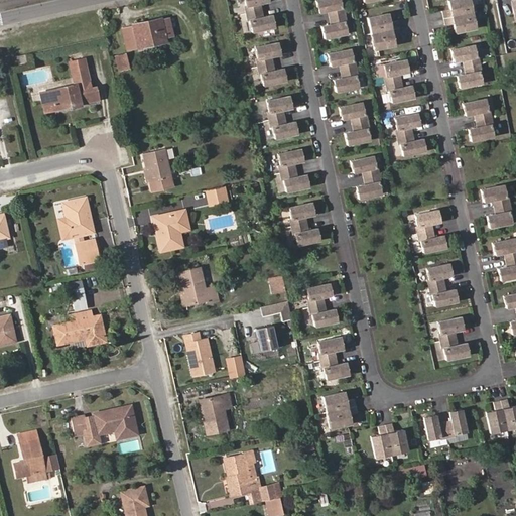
[(270,0),(269,0),(246,0),(247,5),(246,5),(247,12),(262,9),(261,2),(270,0)]
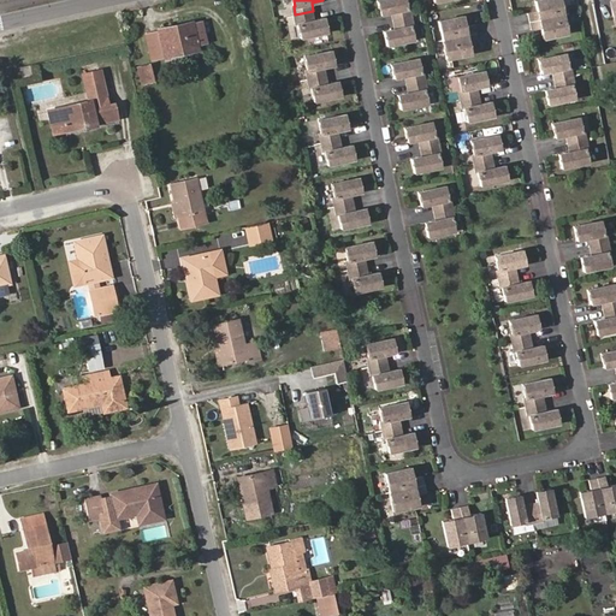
[(408,9),(406,0),(379,0),(378,0),(380,15),(391,12),(394,21),(412,17),(409,9),(408,9)]
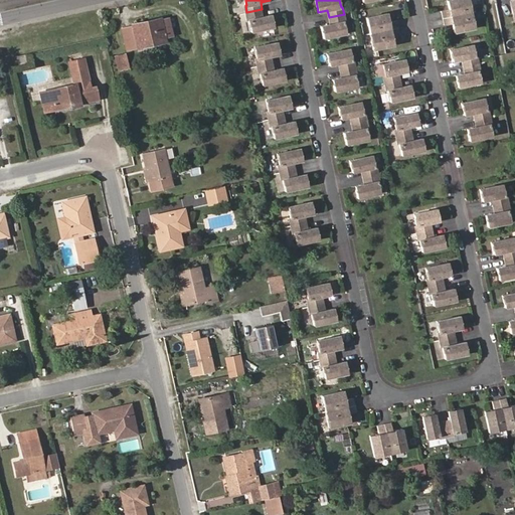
[(472,12),(469,0),(449,0),(447,0),(449,9),(442,11),(443,18),(472,12)]
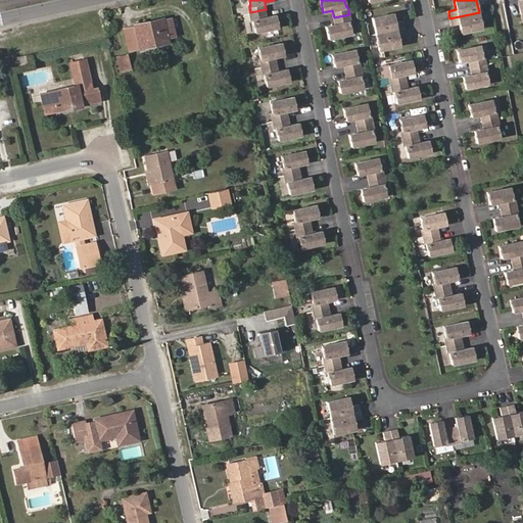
[(279,27),(277,14),(268,16),(266,9),(250,12),(252,20),(253,19),(256,32),(279,27)]
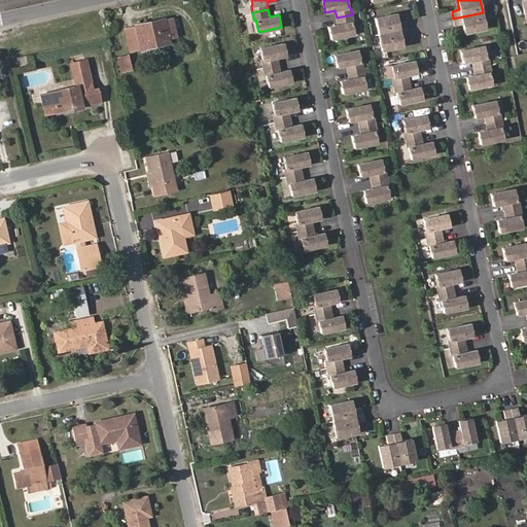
[(486,29),(483,12),(453,19),(455,26),(462,24),(464,33),(486,29)]
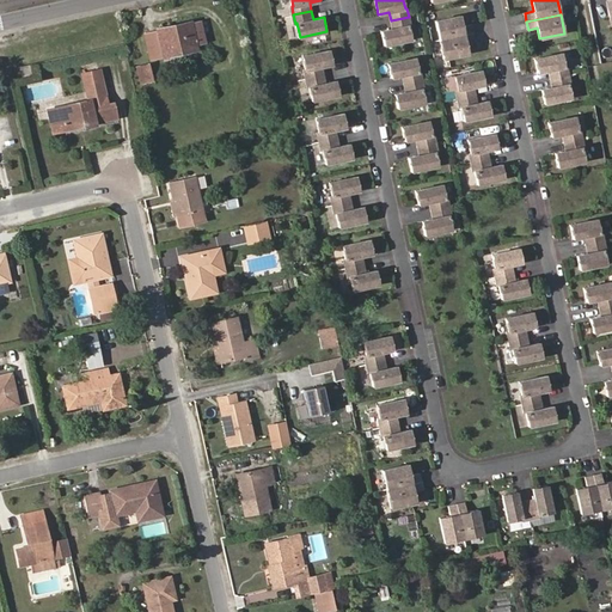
[(473,32),(472,25),(463,26),(460,16),(435,22),(440,40),(473,32)]
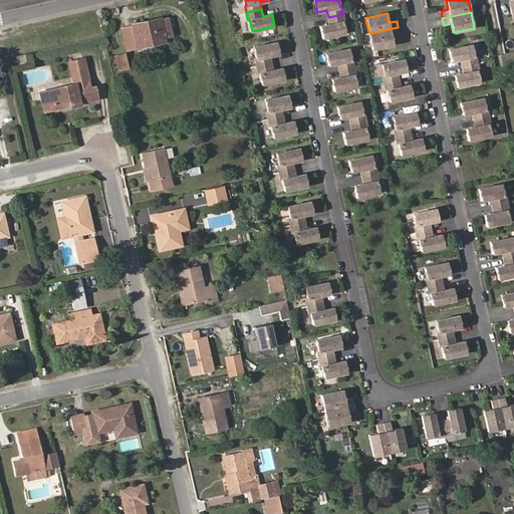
[(345,33),(343,22),(344,21),(343,14),(328,17),(329,24),(320,26),(323,38),(345,33)]
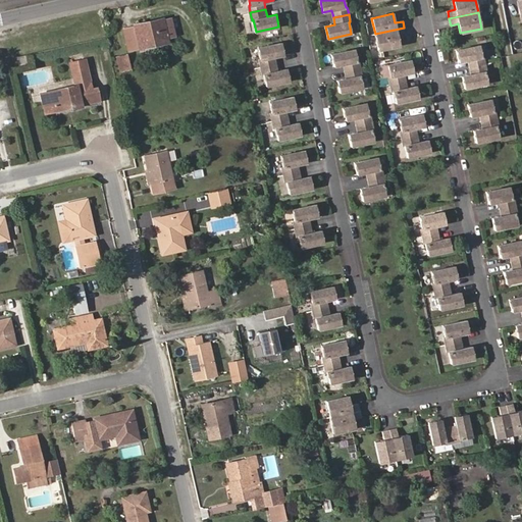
[(175,37),(171,17),(163,18),(134,24),(134,25),(123,28),(129,52),(140,49),(139,47),(168,40),(167,39),(175,37)]
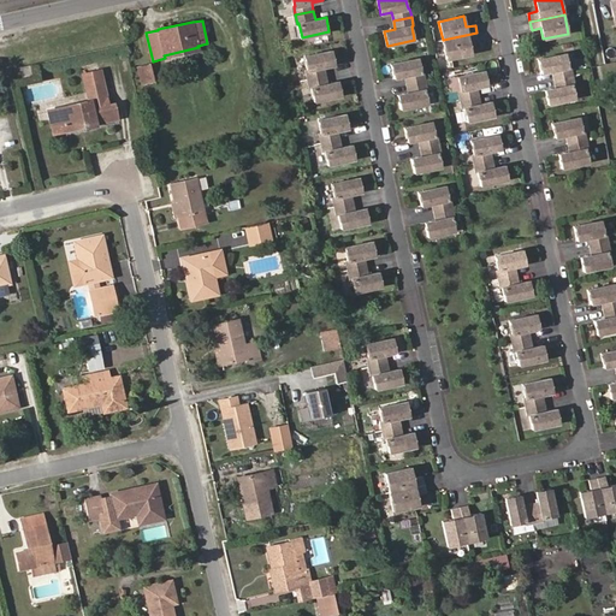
[(472,54),(469,43),(479,41),(477,33),(443,40),(446,59),(472,54)]
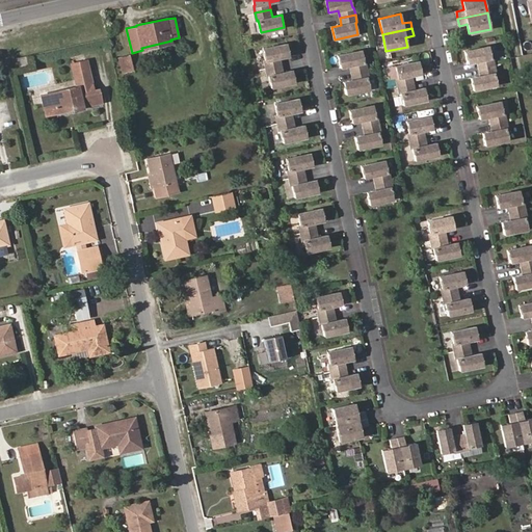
[(290,55),(288,43),(264,48),(266,60),(265,60),(266,68),(282,64),(281,57),(290,55)]
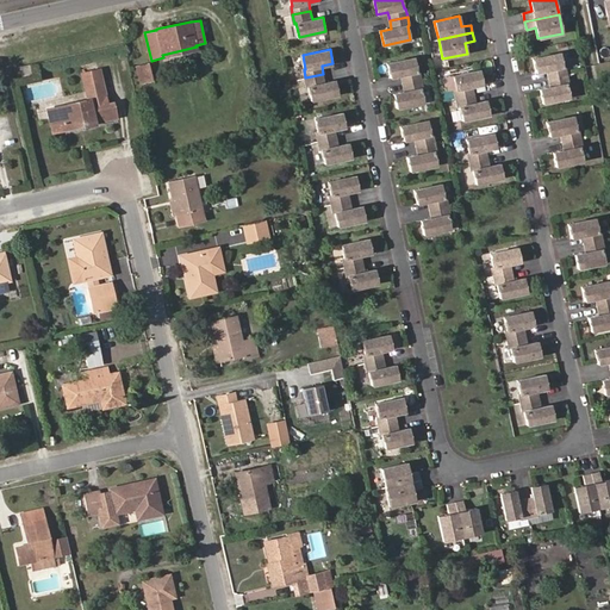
[(562,67),(560,53),(533,58),(536,73),(547,70),(548,79),(567,75),(565,66),(562,67)]
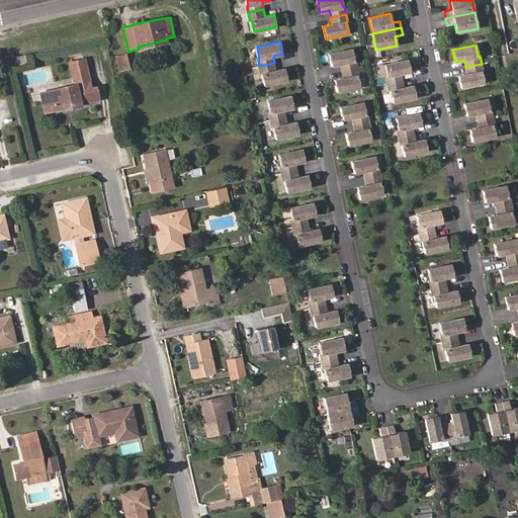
[(354,61),(351,49),(329,54),(331,66),(341,64),(342,71),(357,68),(356,60),(354,61)]
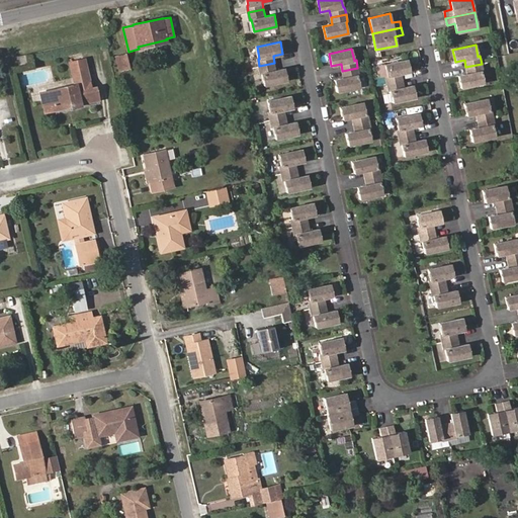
[(130,69),(125,54),(115,57),(119,72),(130,69)]
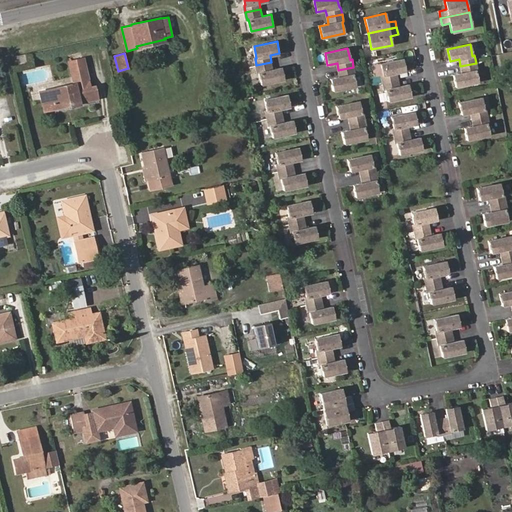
[(26,62),(25,54),(17,55),(19,64),(26,62)]
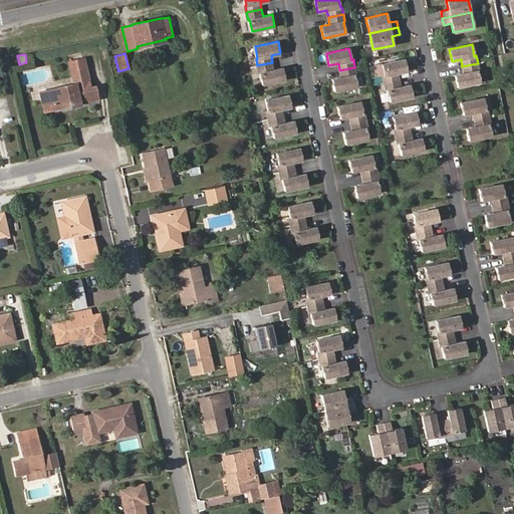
[(87,72),(83,58),(69,61),(72,76),(87,72)]
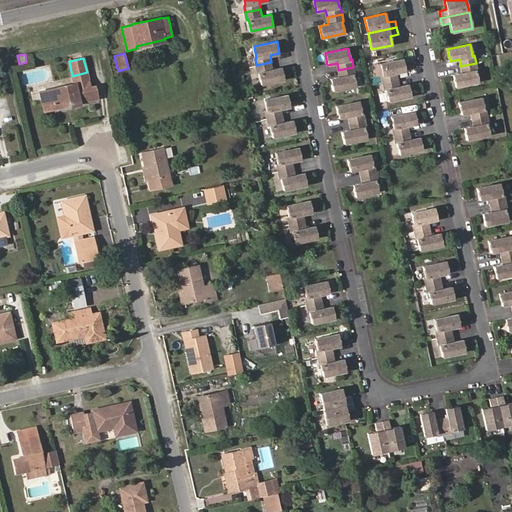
[(405,71),(403,59),(380,64),(382,75),(381,75),(382,83),(398,79),(396,73),(405,71)]
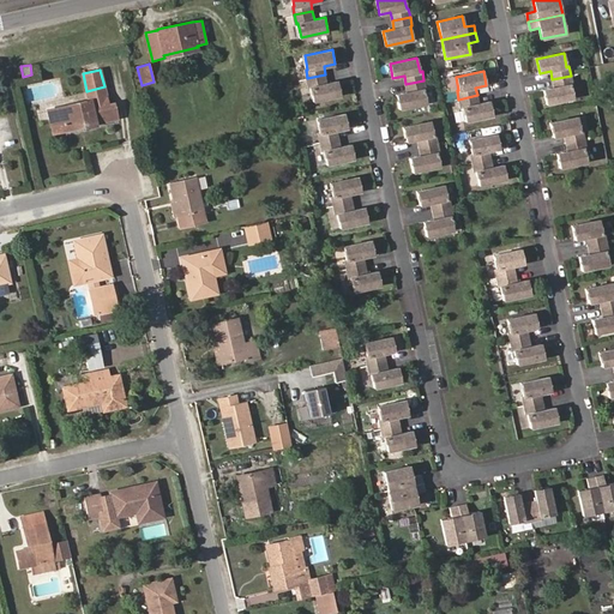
[(342,95),(338,80),(327,83),(325,74),(307,78),(309,88),(311,86),(314,101),(342,95)]
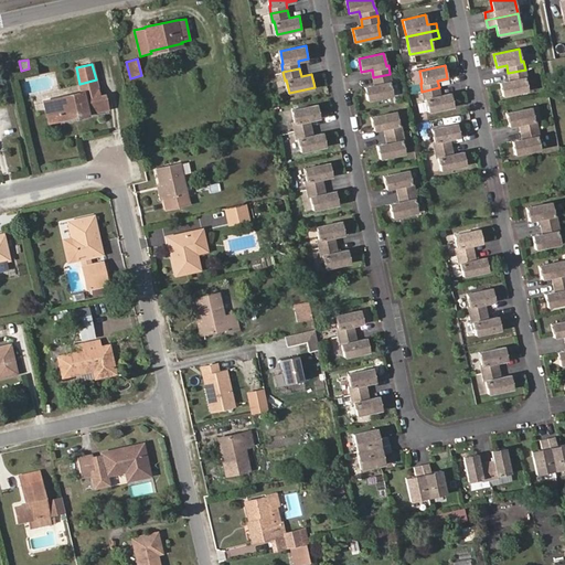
[(528,91),(524,78),(526,77),(525,70),(508,73),(510,81),(500,83),(502,96),(528,91)]
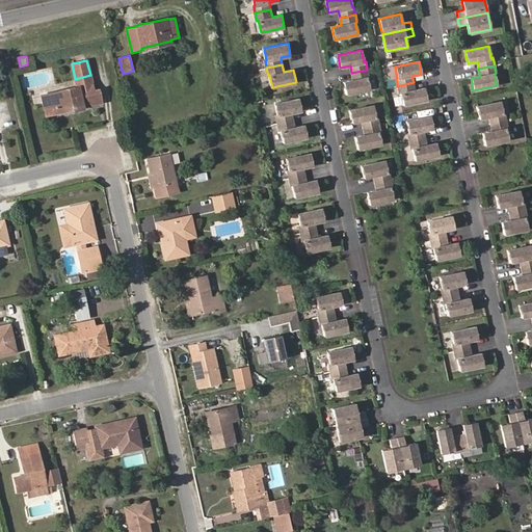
[(369,89),(367,77),(369,77),(367,70),(351,73),(352,80),(343,82),(346,95),(369,89)]
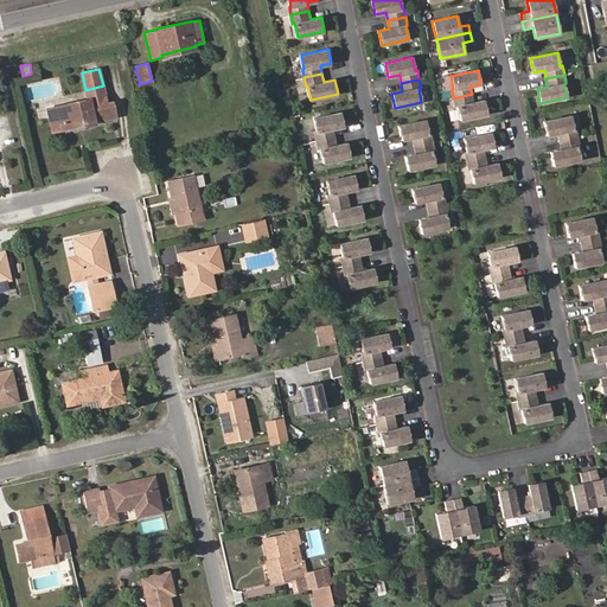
[(106,95),(103,85),(85,90),(88,98),(106,95)]
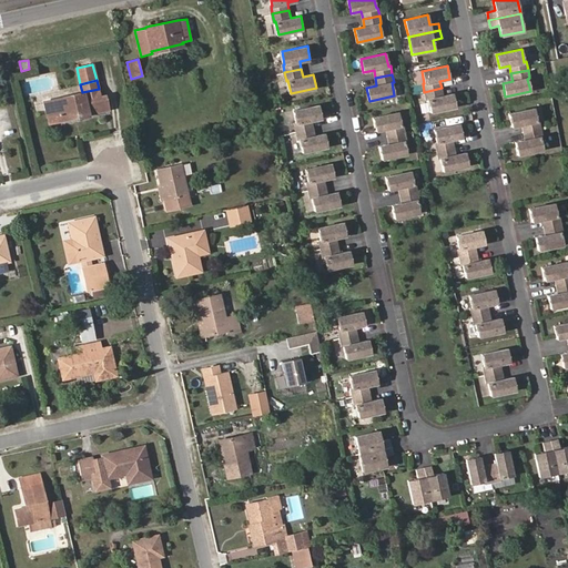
[(422,85),(411,85),(411,95),(423,94),(422,85)]
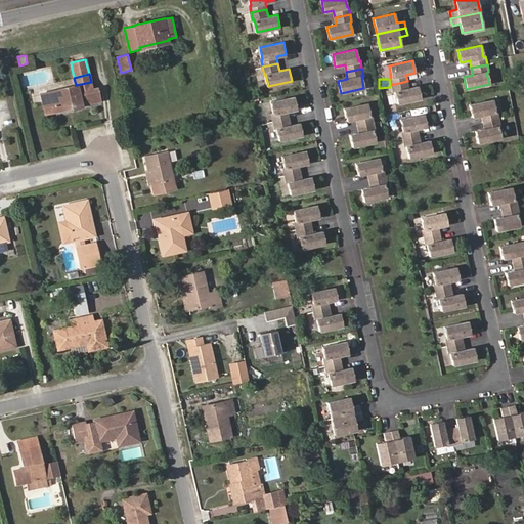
[(421,98),(418,86),(408,88),(407,81),(391,85),(393,92),(395,92),(397,103),(421,98)]
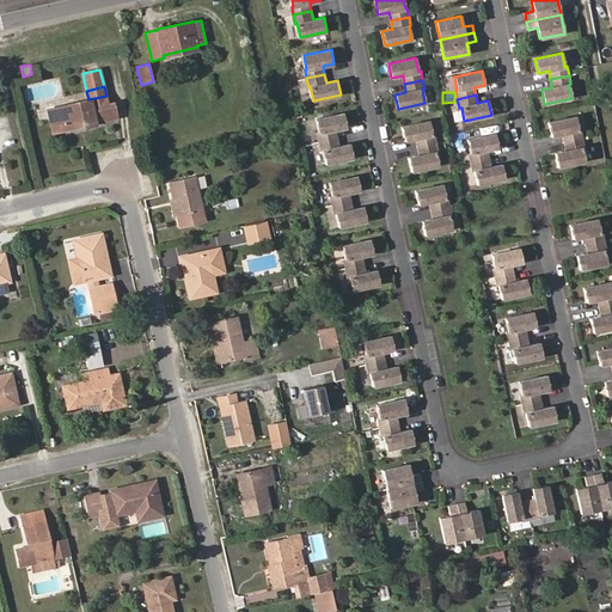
[(117,118),(114,103),(108,104),(106,96),(89,99),(48,109),(53,133),(78,127),(84,126),(84,128),(96,126),(96,123),(117,118)]
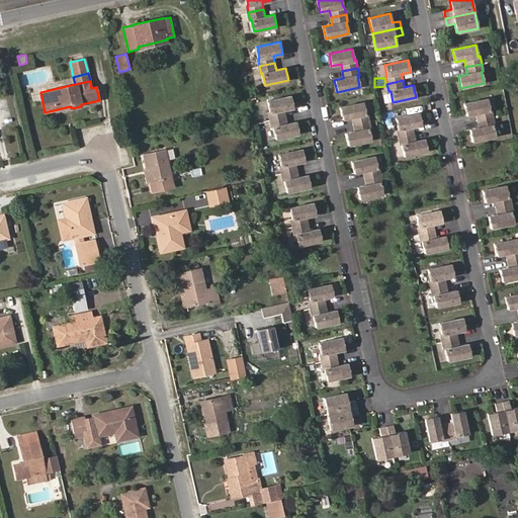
[(286,116),(284,109),(293,107),(291,95),(268,100),(270,111),(269,112),(270,119),(286,116)]
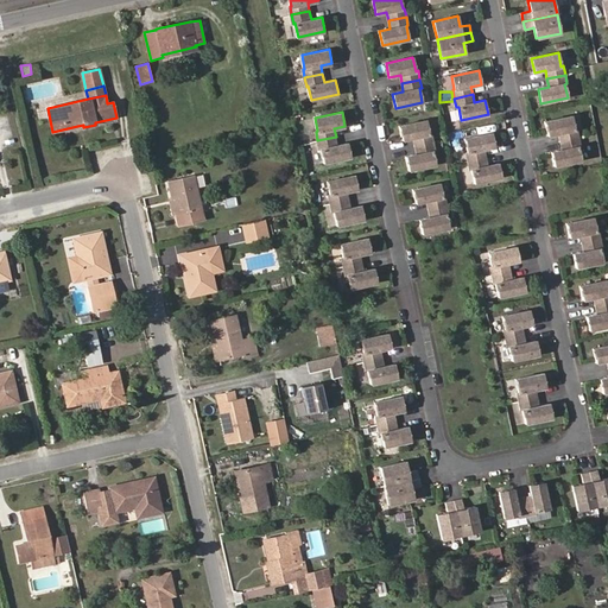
[(578,138),(576,130),(575,130),(571,116),(545,121),(548,135),(558,133),(561,141),(578,138)]
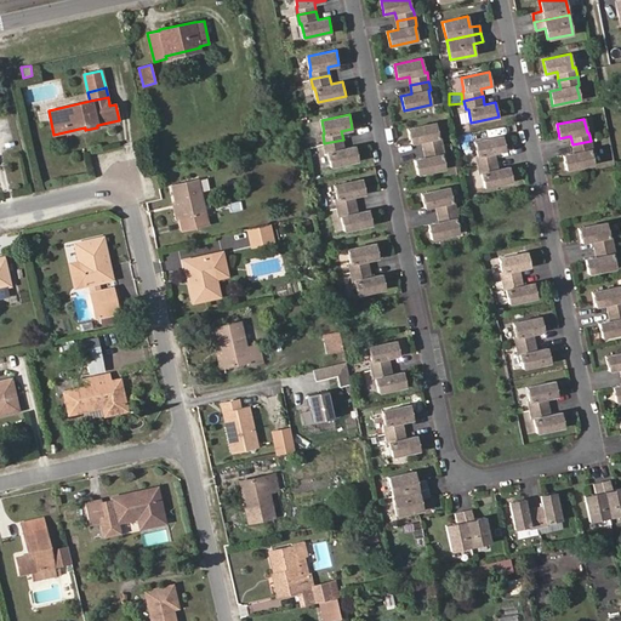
[(438,137),(436,123),(408,129),(411,143),(422,141),(423,149),(443,146),(440,136),(438,137)]
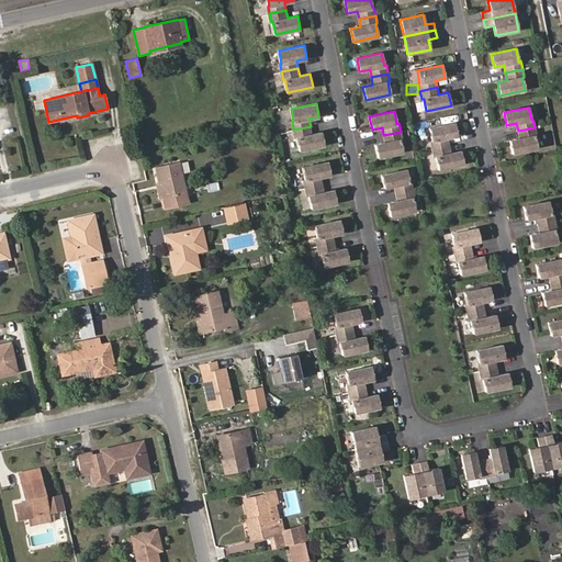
[(457,136),(454,123),(429,128),(433,141),(430,141),(433,149),(449,146),(447,138),(457,136)]
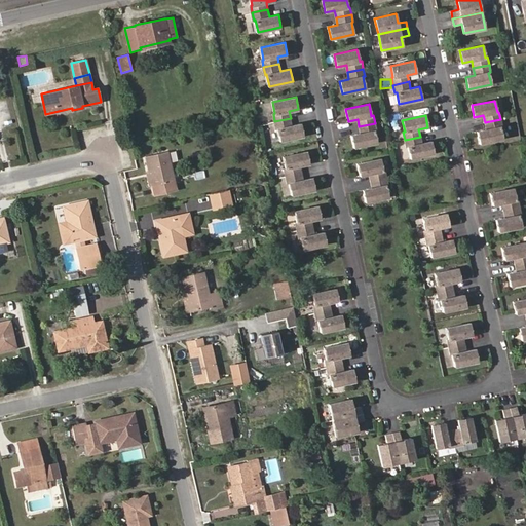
[(304,136),(301,123),(292,125),(291,118),(274,121),(276,128),(278,128),(280,141),(304,136)]
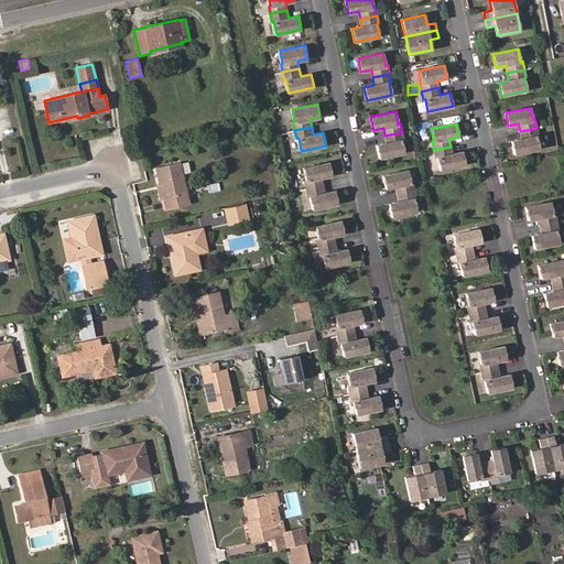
[(539,149),(537,137),(538,136),(537,128),(520,131),(521,139),(511,141),(514,154),(539,149)]
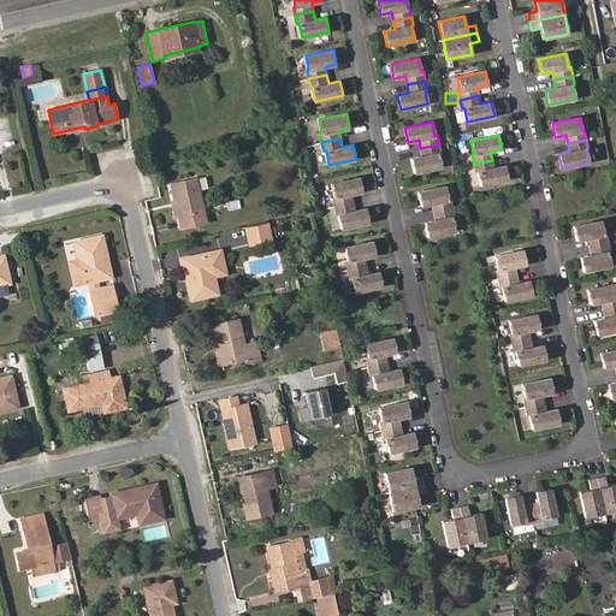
[(442,167),(438,153),(440,153),(439,144),(420,148),(422,157),(412,159),(414,173),(442,167)]
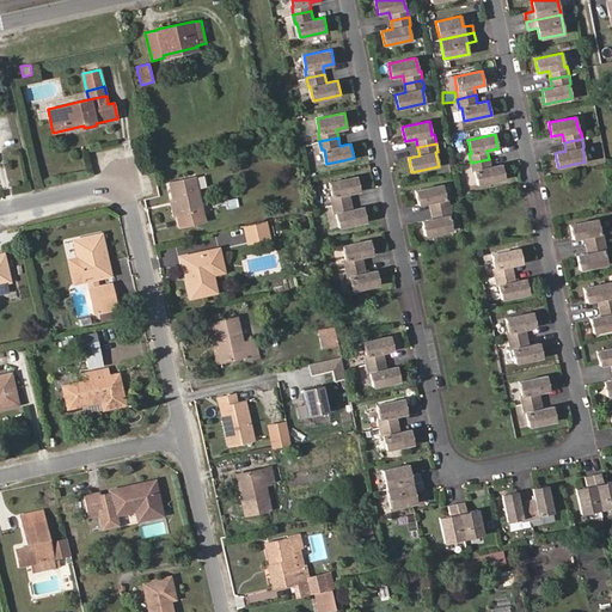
[(505,178),(501,164),(490,166),(489,159),(471,163),(472,171),(475,171),(477,184),(505,178)]
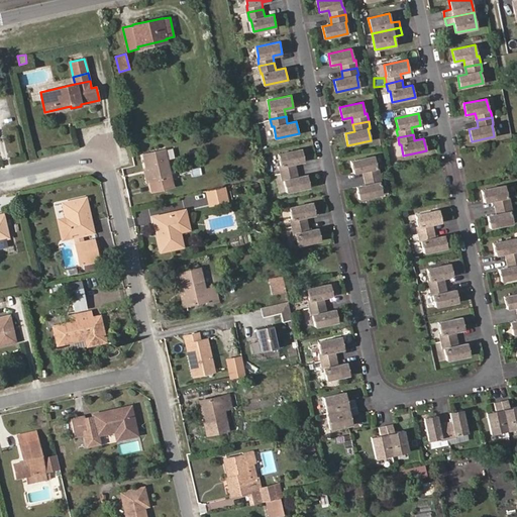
[(174,188),(165,148),(142,153),(146,169),(149,182),(151,193),(174,188)]
